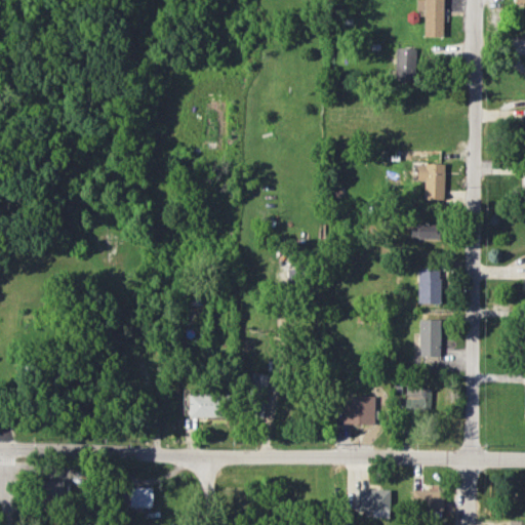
[(422,36),(442,36),(442,0),(415,0),(415,10),(423,10),(422,36)]
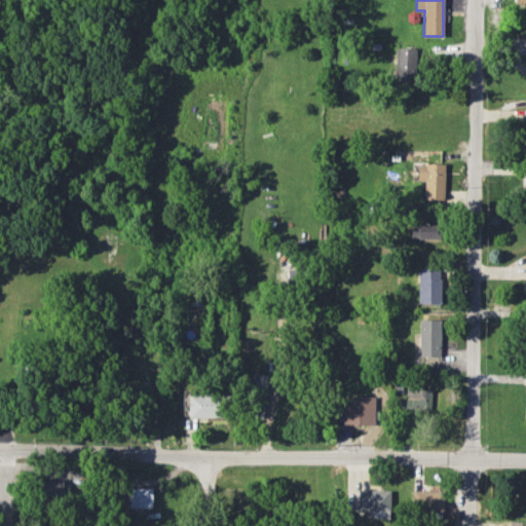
[(395,81),(415,81),(416,48),(396,47),(395,81)]
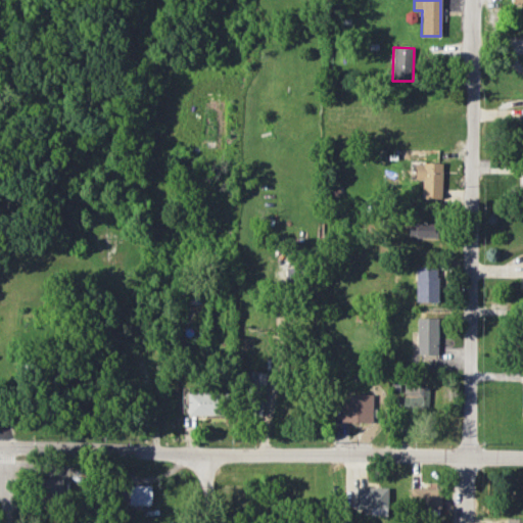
[(201,148),(223,149),(224,100),(202,99),(201,148)]
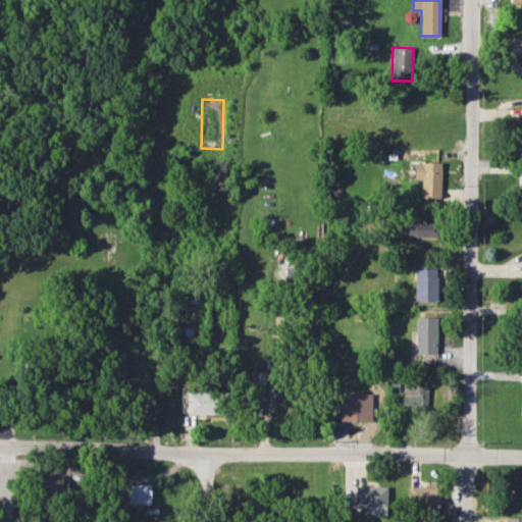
[(440,198),(440,162),(414,162),(414,179),(421,179),(421,198),(440,198)]
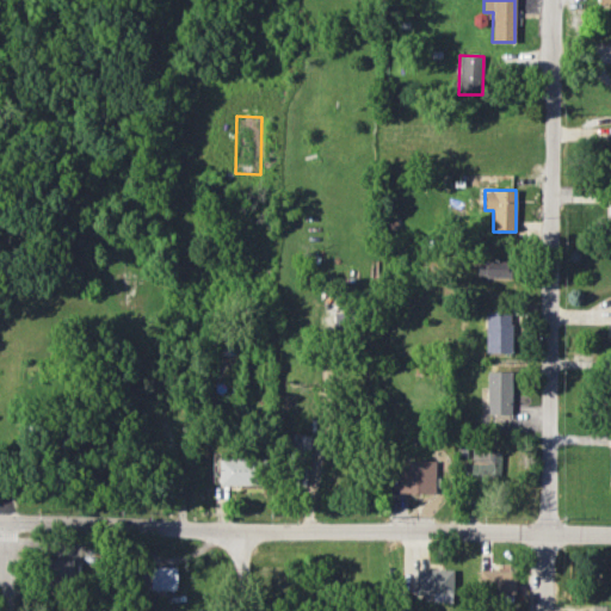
[(511,278),(511,254),(476,254),(477,278),(511,278)]
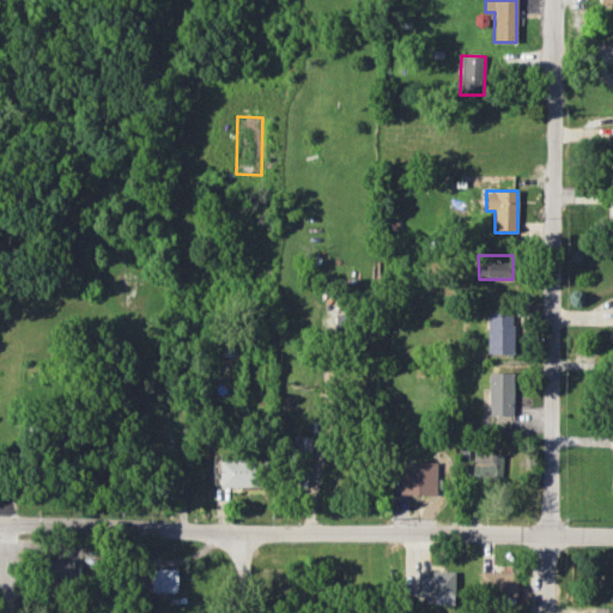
[(486,353),(513,354),(514,315),(487,314),(486,353)]
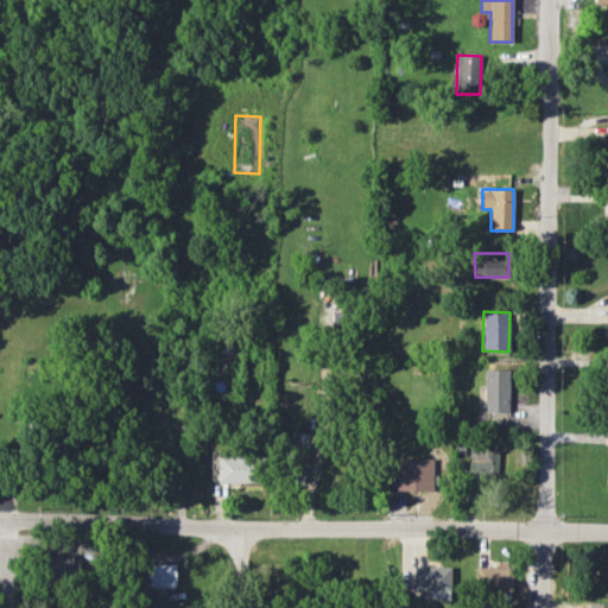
[(508,369),(485,369),(483,412),(507,412),(508,369)]
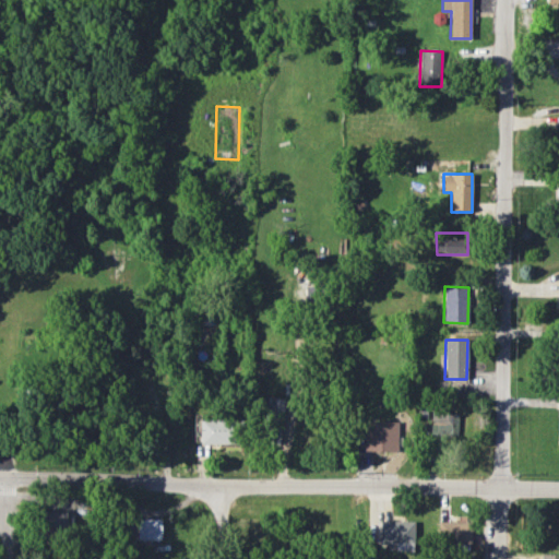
[(287,397),(268,397),(266,413),(287,413),(287,397)]
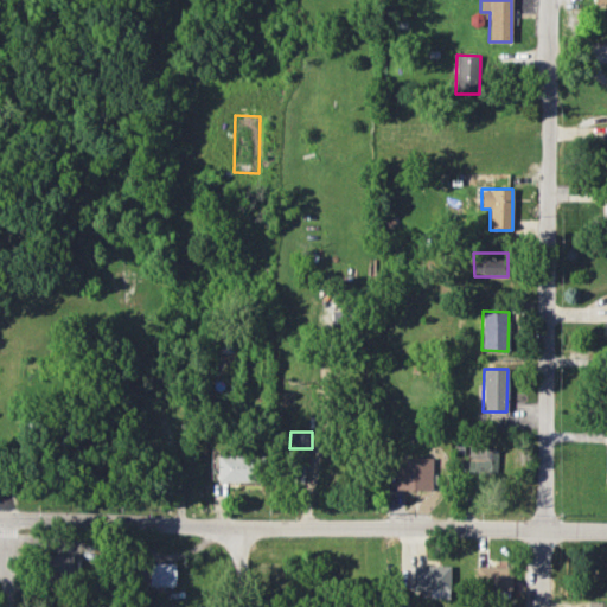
[(467,471),(496,472),(497,447),(468,446),(467,471)]
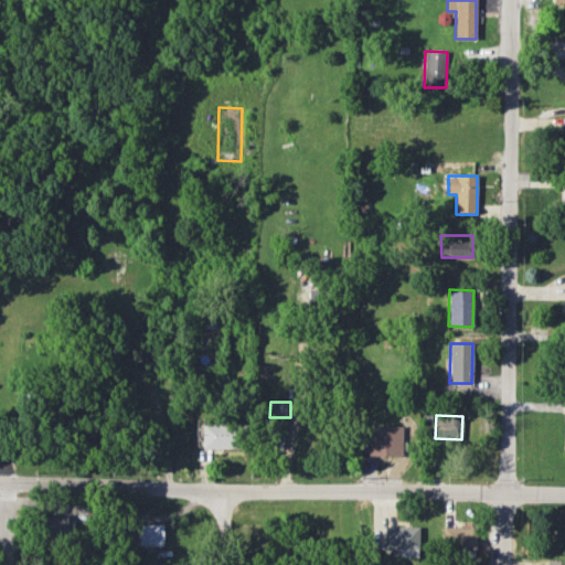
[(202,448),(236,448),(236,425),(202,425),(202,448)]
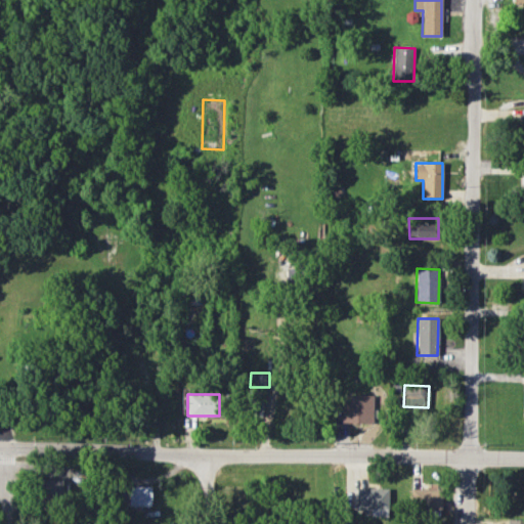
[(340,423),(372,424),(373,395),(349,394),(349,403),(341,403),(340,423)]
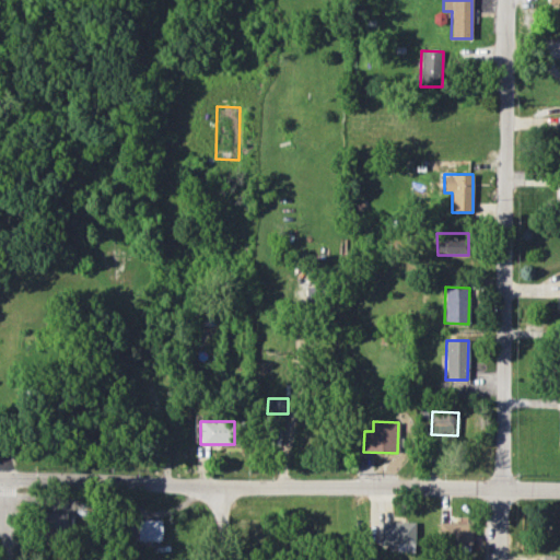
[(66,513),(43,512),(43,533),(66,533),(66,513)]
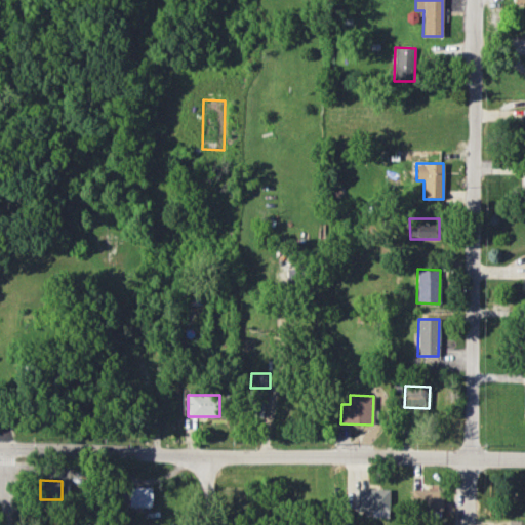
[(152,487),(128,486),(128,507),(151,507),(152,487)]
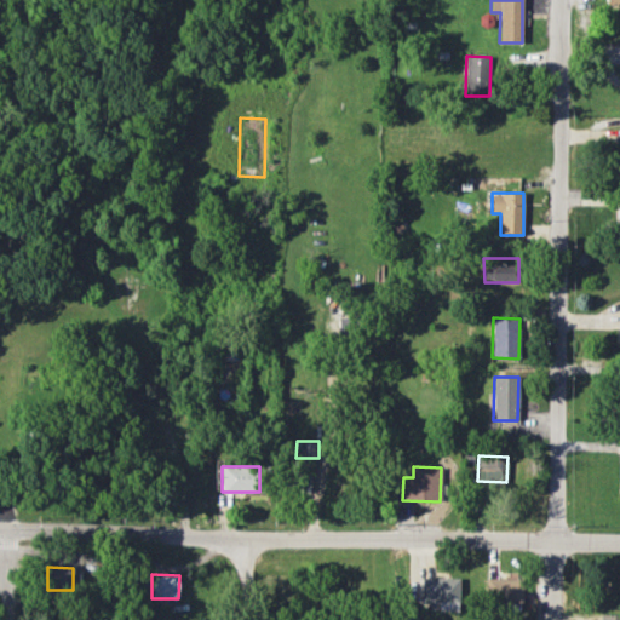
[(459,612),(460,578),(422,577),(420,602),(438,602),(438,610),(459,612)]
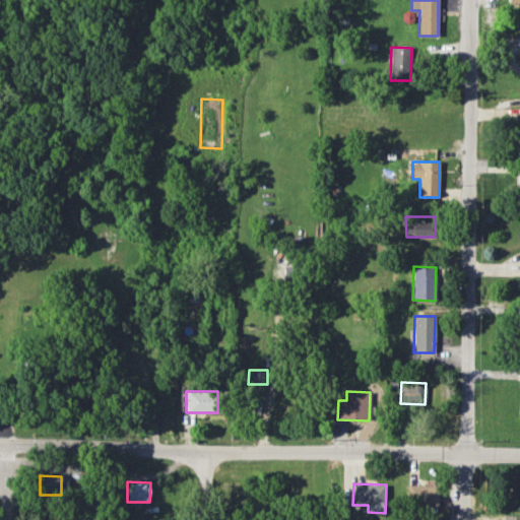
[(439,506),(439,485),(408,484),(407,506),(439,506)]
